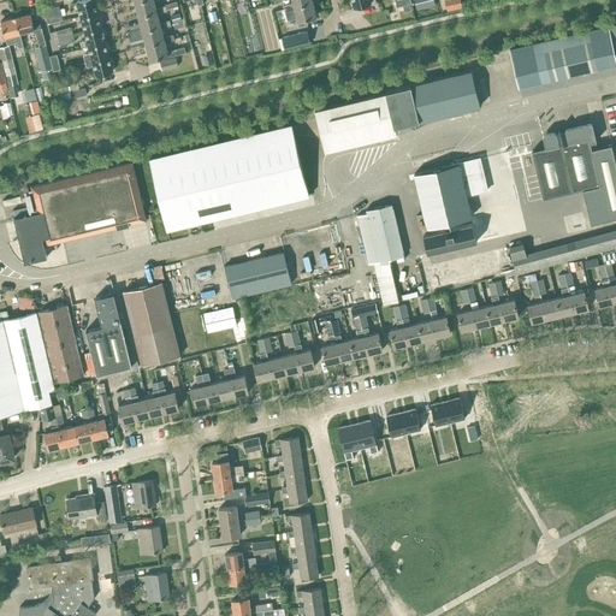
[(81,16),(98,12),(94,0),(80,0),(76,1),(81,16)]
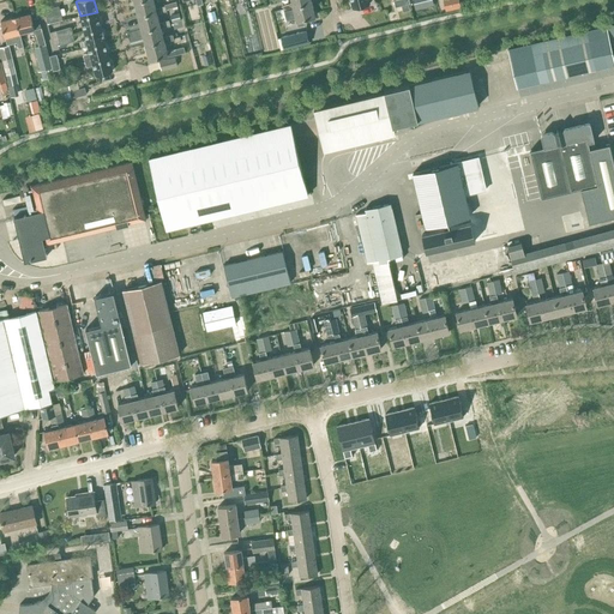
[(156,8),(152,0),(140,0),(134,1),(138,16),(156,11),(157,13),(166,11),(164,6),(156,8)]
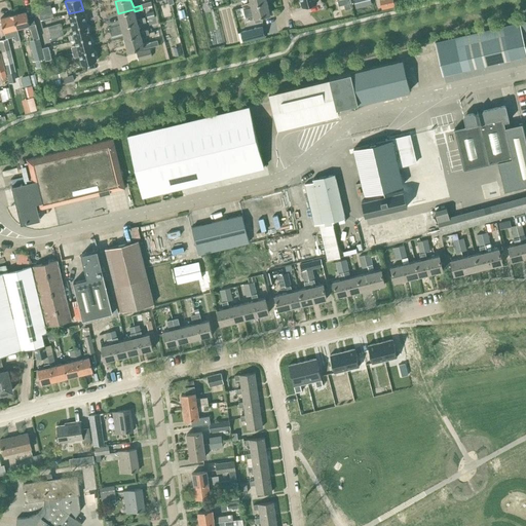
[(251,5),(266,1),(265,0),(249,0),(250,2),(242,4),(243,9),(251,7),(251,5)]
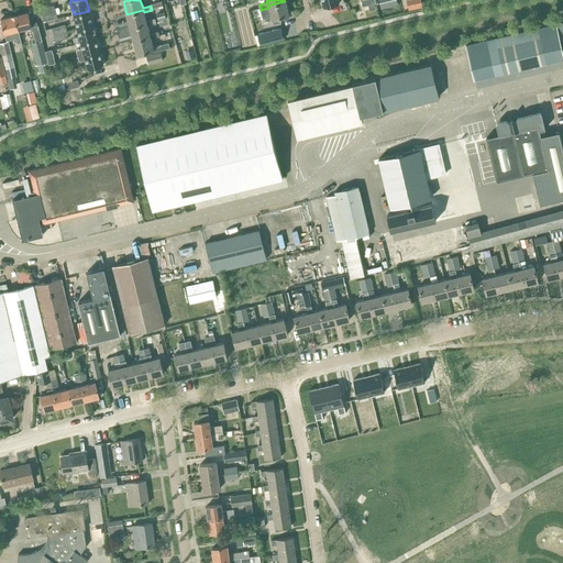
[(398,4),(396,0),(377,0),(381,9),(398,4)]
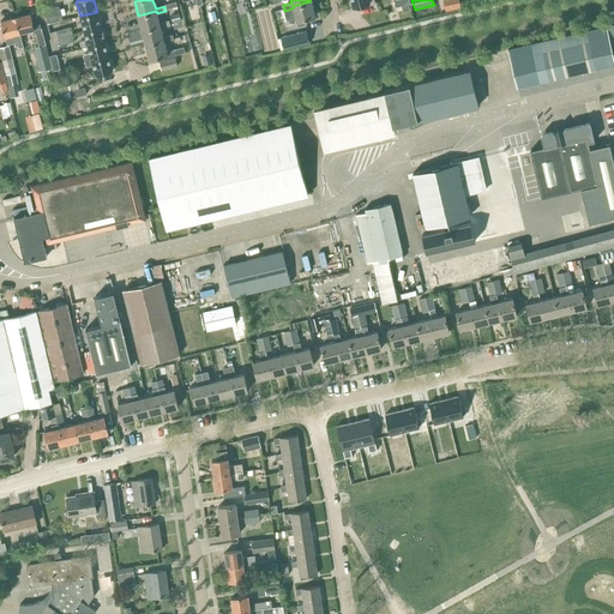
[(307,24),(306,19),(314,17),(311,1),(293,6),(293,8),(284,11),(288,25),(298,23),(299,26),(307,24)]
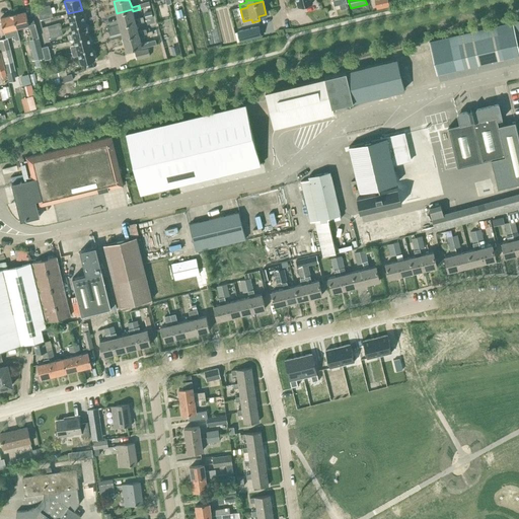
[(53,17),(50,5),(38,8),(41,20),(53,17)]
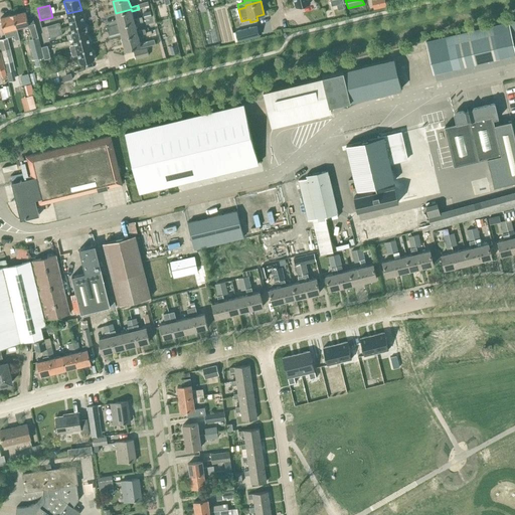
[(134,19),(132,11),(131,9),(116,13),(119,25),(134,22),(135,23),(143,21),(141,17),(134,19)]
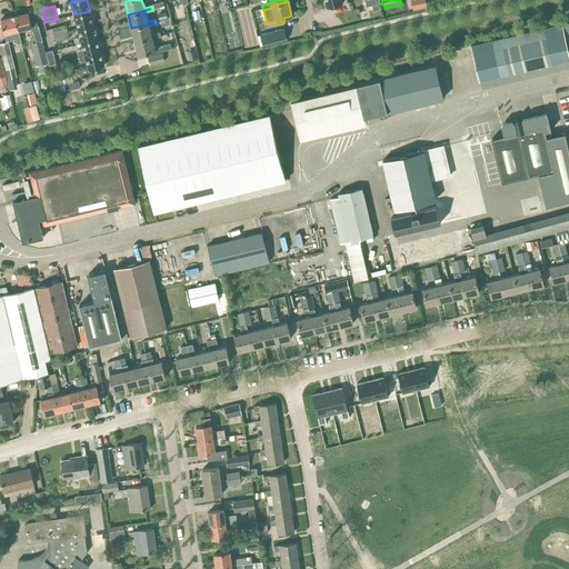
[(201,18),(199,10),(192,11),(193,19),(201,18)]
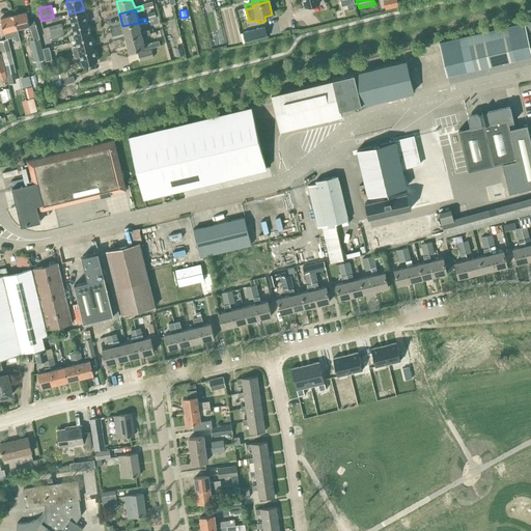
[(73,27),(87,23),(84,10),(70,14),(73,27)]
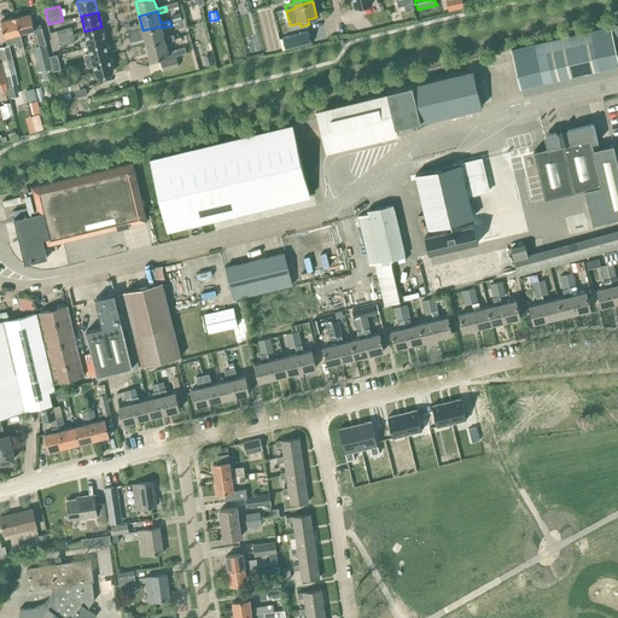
[(19,33),(21,33),(35,29),(34,27),(30,13),(16,17),(19,33)]
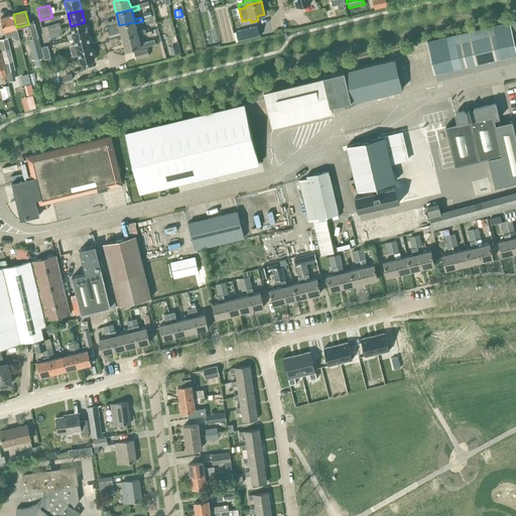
[(143,13),(145,19),(152,17),(150,11),(143,13)]
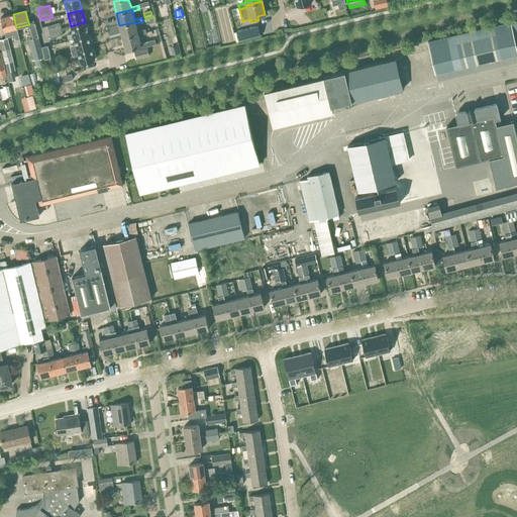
[(19,38),(17,27),(16,27),(13,14),(0,17),(4,31),(6,37),(14,35),(15,40),(19,38)]
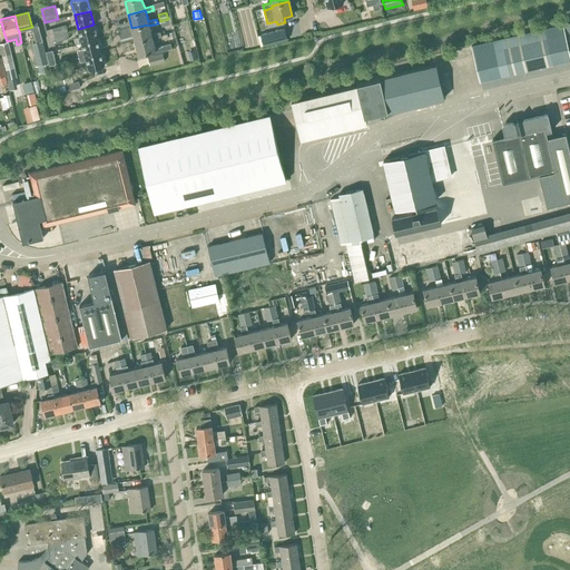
[(198,21),(202,35),(209,32),(206,20),(198,21)]
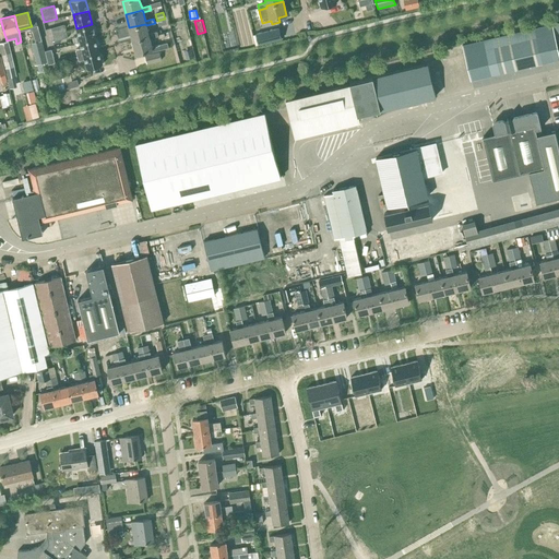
[(32,26),(35,43),(42,40),(36,22),(31,24),(32,26)]
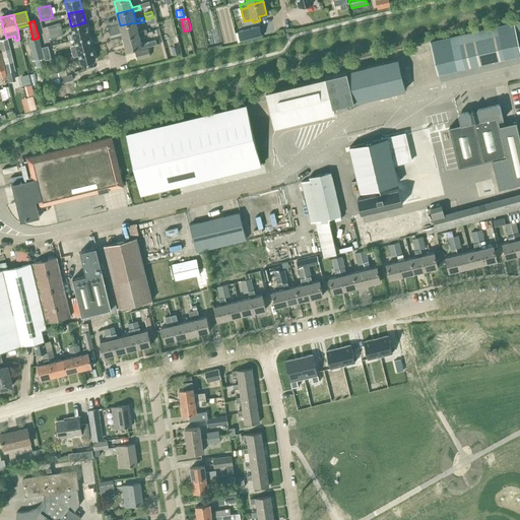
[(438,73),(519,53),(519,49),(513,21),(430,41),(438,73)]
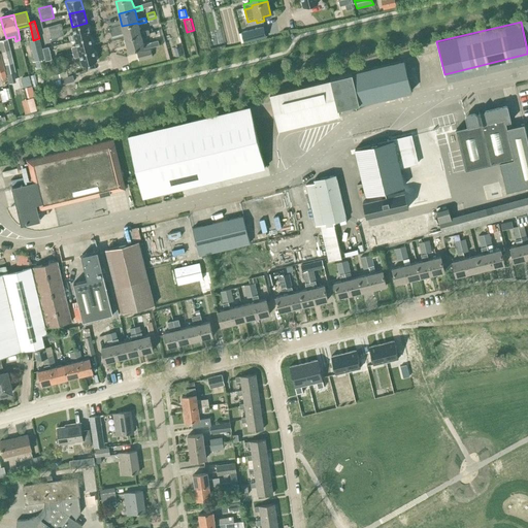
[(62,29),(61,23),(47,27),(50,32),(62,29)]
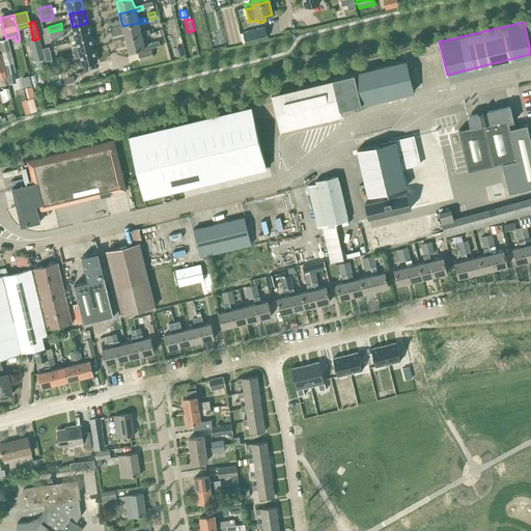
[(76,39),(90,35),(87,23),(73,27),(75,34),(68,35),(70,40),(76,39)]
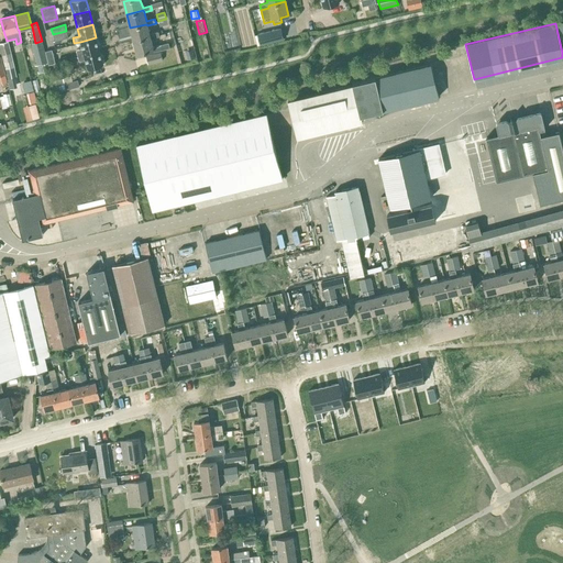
[(150,34),(147,25),(146,24),(130,28),(133,42),(150,37),(151,39),(159,36),(157,32),(150,34)]
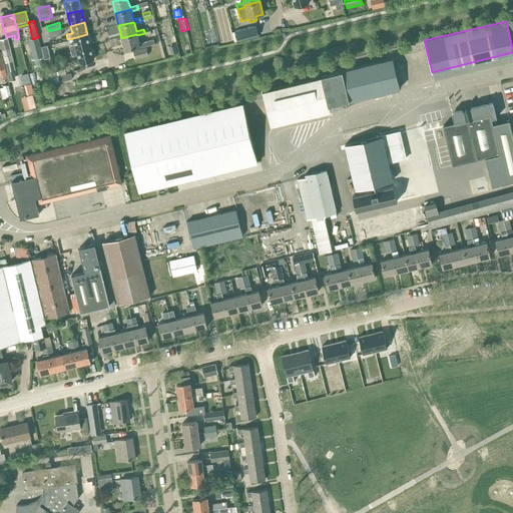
[(234,31),(237,41),(258,35),(255,26),(234,31)]
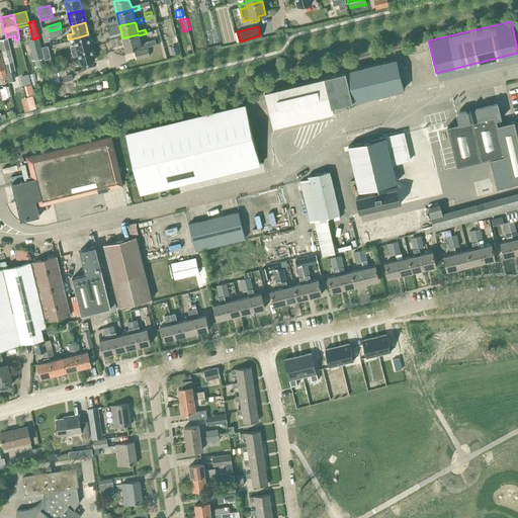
[(63,34),(61,28),(49,32),(51,37),(63,34)]
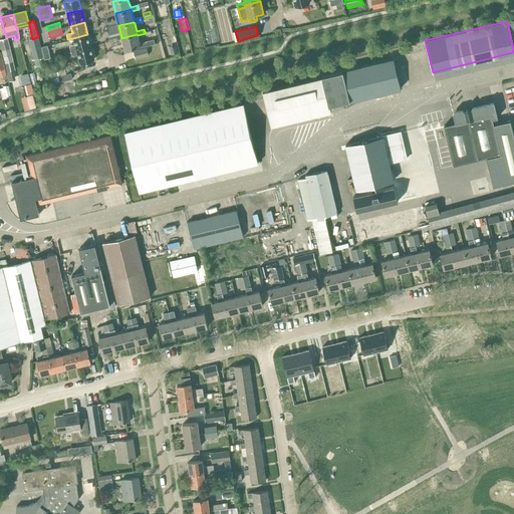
[(71,52),(91,46),(87,34),(73,38),(75,44),(69,45),(71,52)]
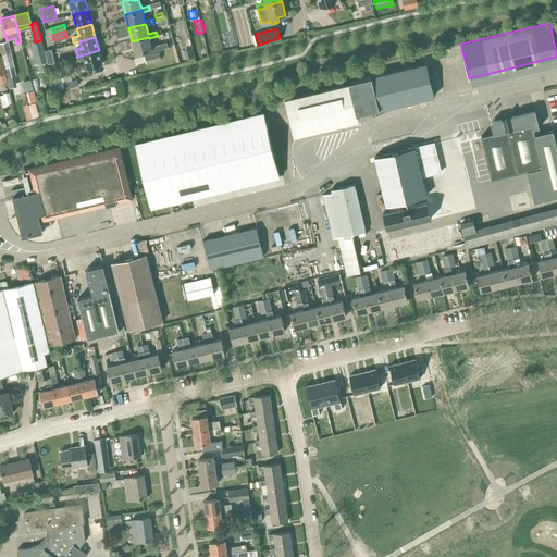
[(151,47),(149,38),(148,37),(132,41),(135,54),(151,50),(152,51),(168,47),(166,42),(151,47)]
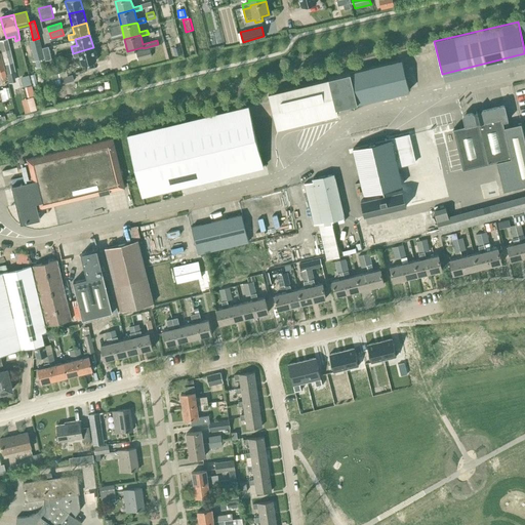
[(15,72),(7,38),(0,39),(0,46),(6,74),(15,72)]
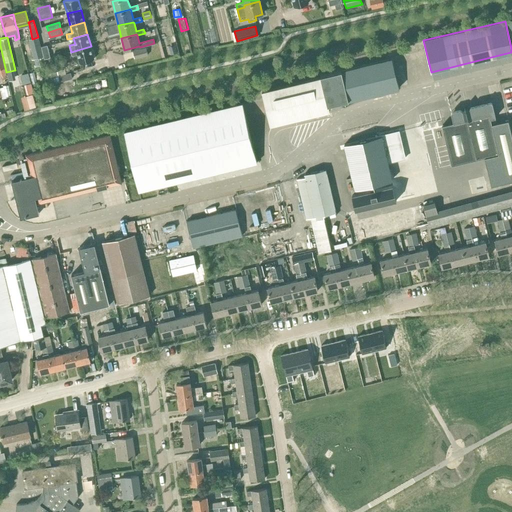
[(43,57),(38,37),(32,39),(29,40),(36,68),(45,65),(43,57)]
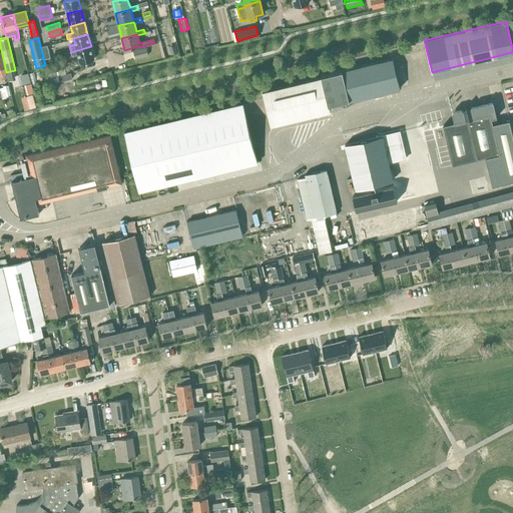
[(50,57),(47,45),(41,46),(44,59),(50,57)]
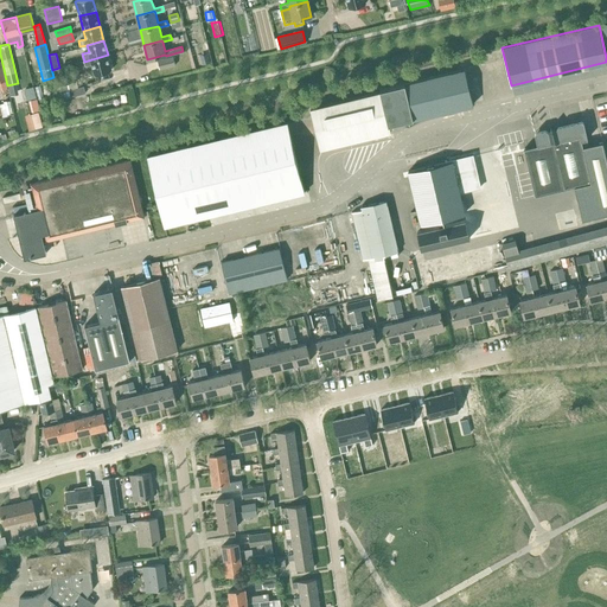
[(94,75),(112,70),(108,55),(84,62),(85,66),(91,64),(94,75)]
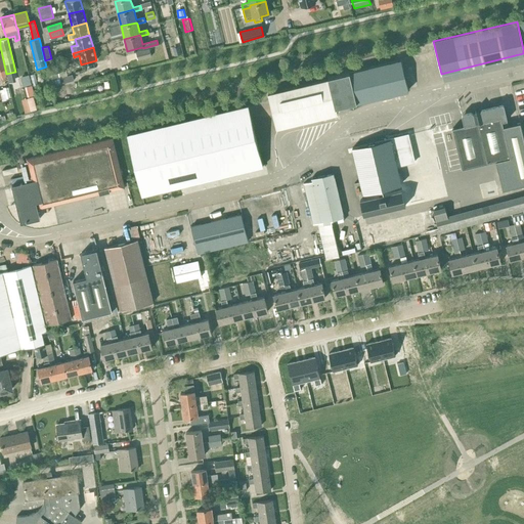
[(151,56),(149,49),(135,52),(137,60),(151,56)]
